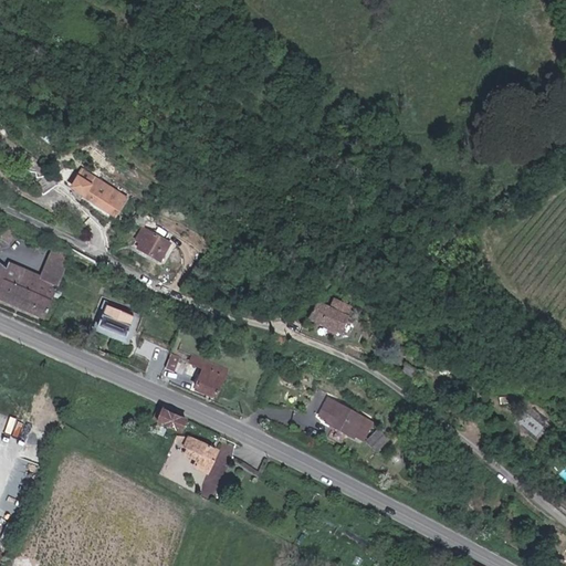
[(111,215),(124,194),(76,165),(63,186),(111,215)]
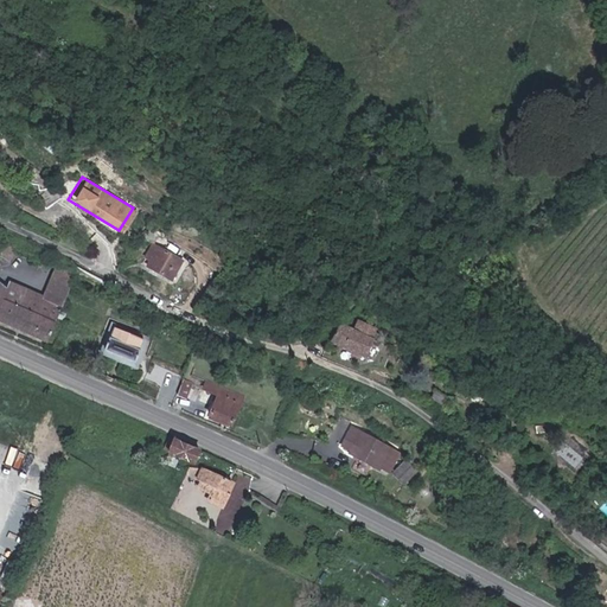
[(45,206),(57,199),(49,187),(37,196),(45,206)]
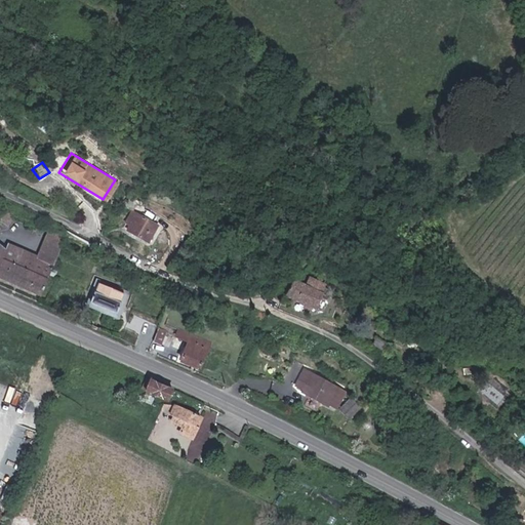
[(8,207),(2,217),(12,224),(18,212),(8,207)]
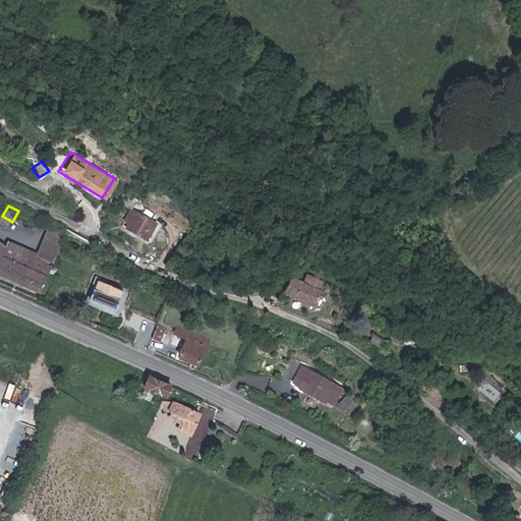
[(129,210),(123,221),(129,224),(125,230),(147,240),(155,223),(129,210)]
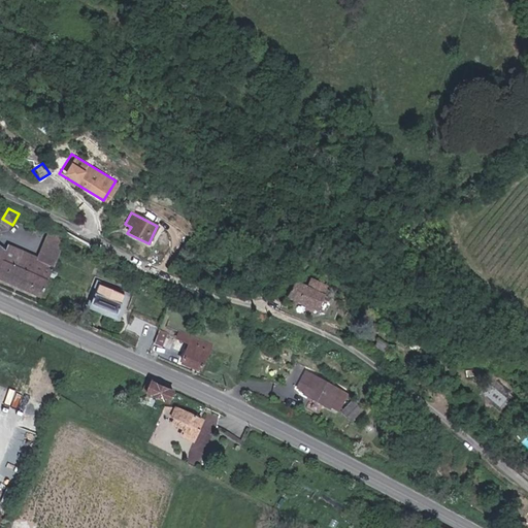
[(58,263),(69,238),(52,230),(39,256),(58,263)]
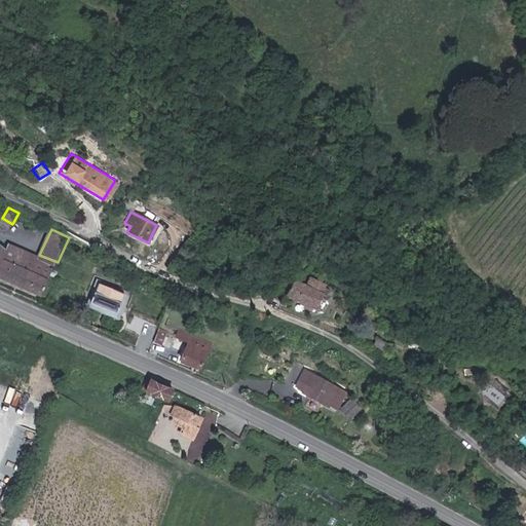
[(0,273),(43,295),(58,262),(39,255),(8,240),(6,247),(0,245),(0,273)]
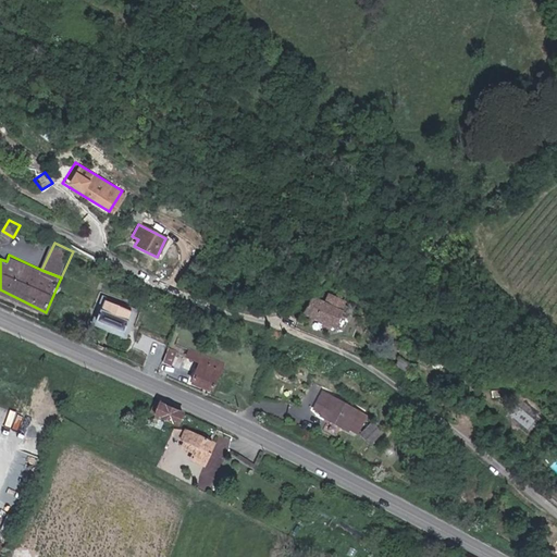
[(323,304),(306,295),(298,311),(332,327),(333,326),(338,313),(341,313),(346,304),(327,295),(323,304)]
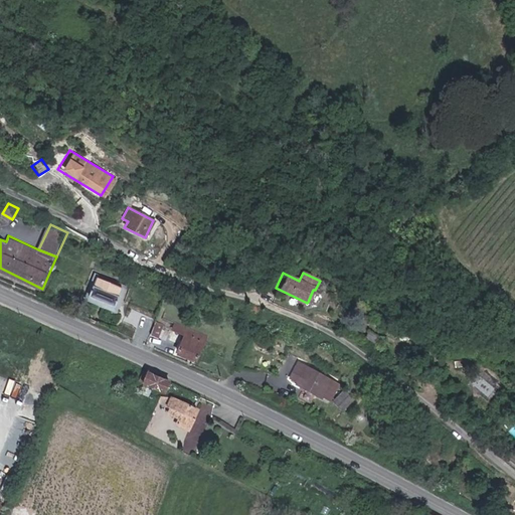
[(119,292),(123,294),(125,289),(117,285),(116,289),(100,282),(102,279),(93,275),(90,281),(95,283),(89,297),(113,307),(119,292)]
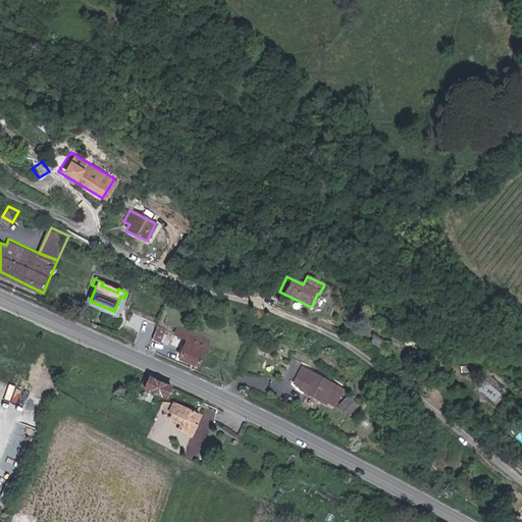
[(323,296),(319,294),(317,294),(312,306),(317,308),(323,296)]
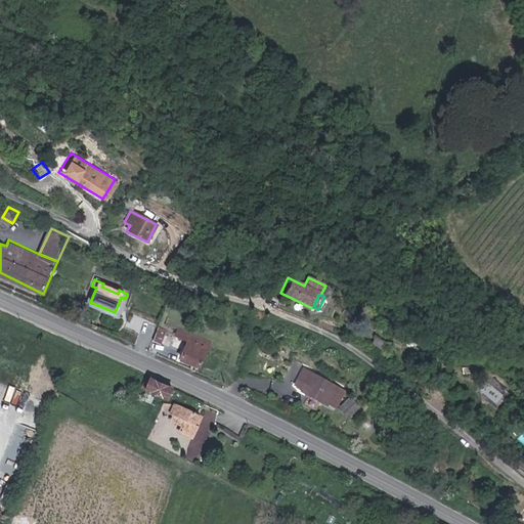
[(167,330),(160,326),(154,340),(162,343),(167,330)]
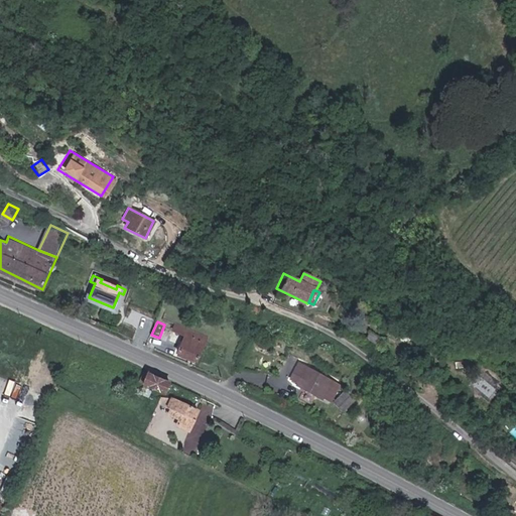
[(194,361),(206,338),(175,324),(172,330),(184,336),(176,353),(194,361)]
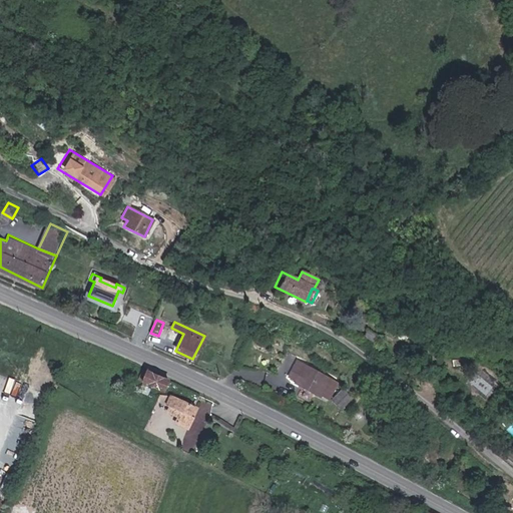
[(340,383),(300,361),(291,377),(299,382),(298,385),(322,398),(323,396),(331,400),(340,383)]
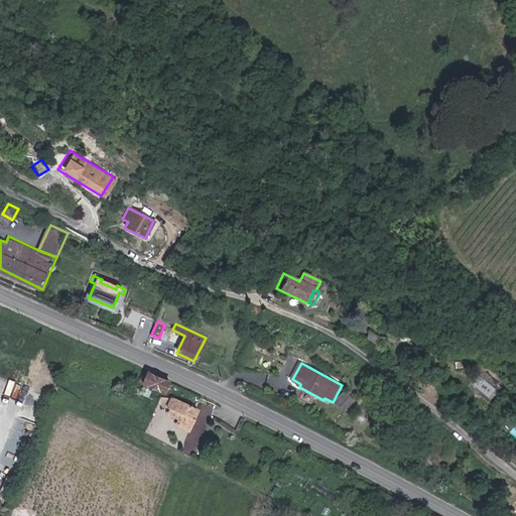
[(164,394),(168,384),(145,373),(139,383),(160,393),(164,394)]
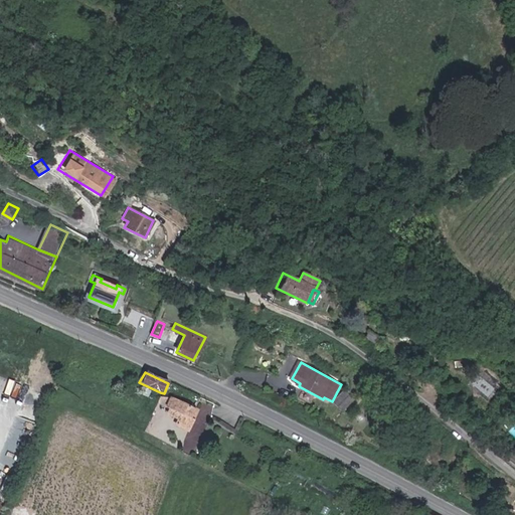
[(196,406),(200,397),(168,383),(164,393),(173,396),(196,406)]
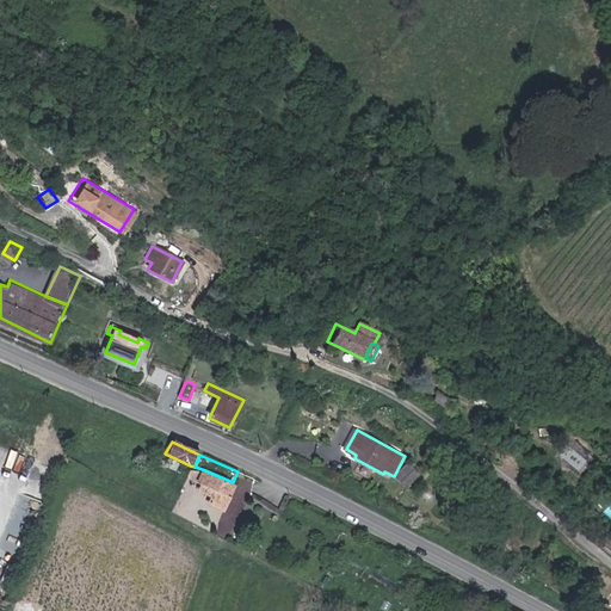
[(408,466),(397,479),(409,489),(420,476),(408,466)]
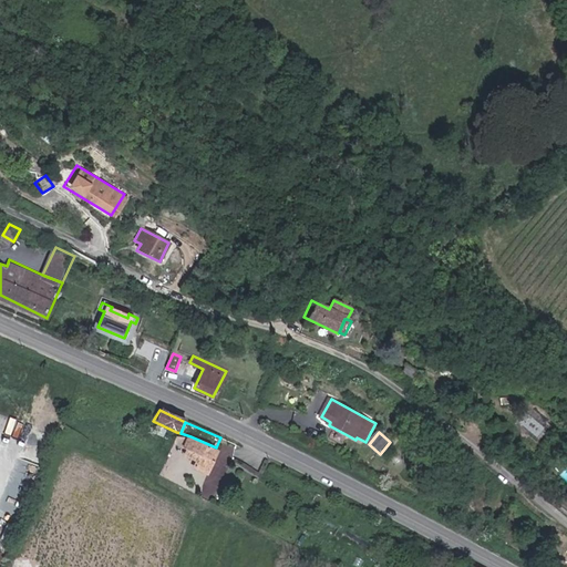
[(212,461),(216,447),(191,436),(185,447),(212,461)]
